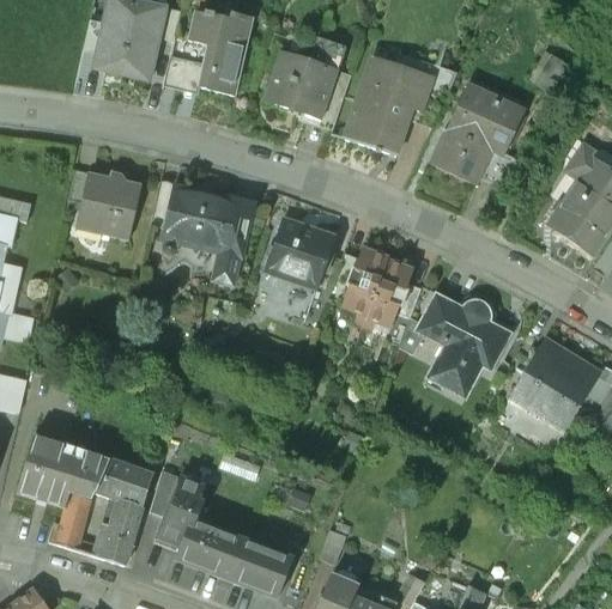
[(167,6),(138,0),(107,0),(103,22),(96,52),(108,55),(104,69),(150,79),(159,37),(167,6)]
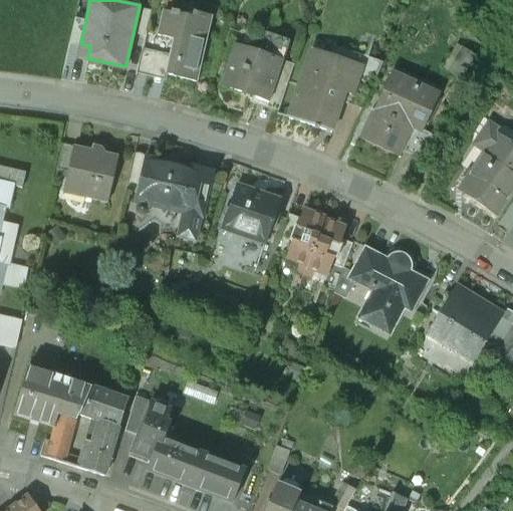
[(152,8),(140,5),(134,31),(146,34),(147,30),(152,8)]
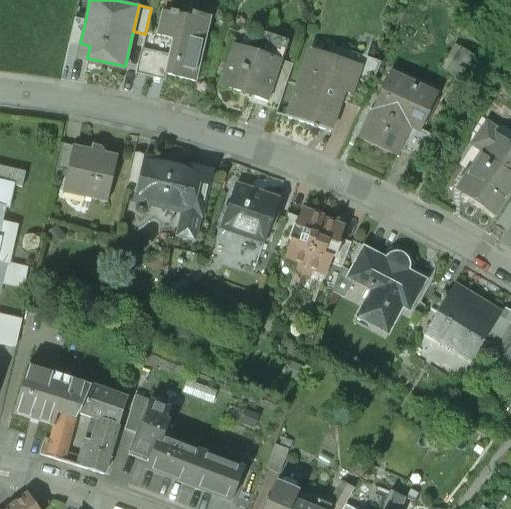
[(192,15),(179,12),(179,10),(172,8),(171,10),(163,9),(158,32),(173,36),(165,70),(195,77),(211,14),(194,10),(192,15)]
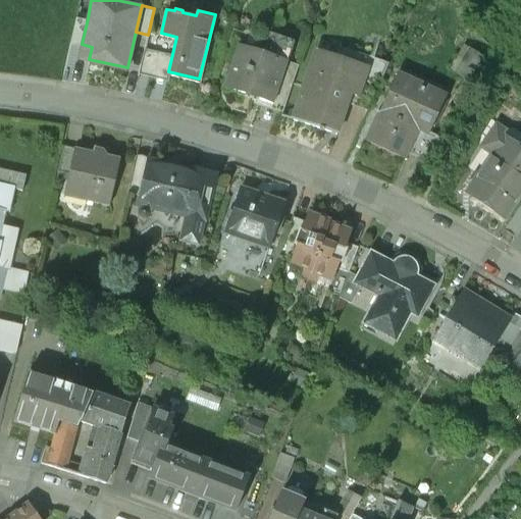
[(88,18),(76,15),(70,42),(82,44),(88,18)]
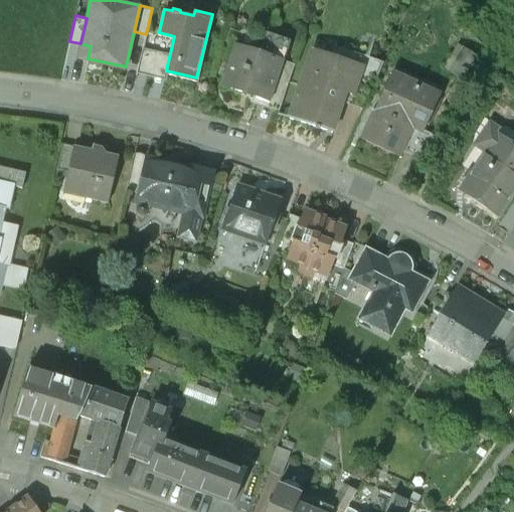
[(159,32),(147,30),(146,34),(138,69),(165,76),(166,70),(174,36),(159,32)]
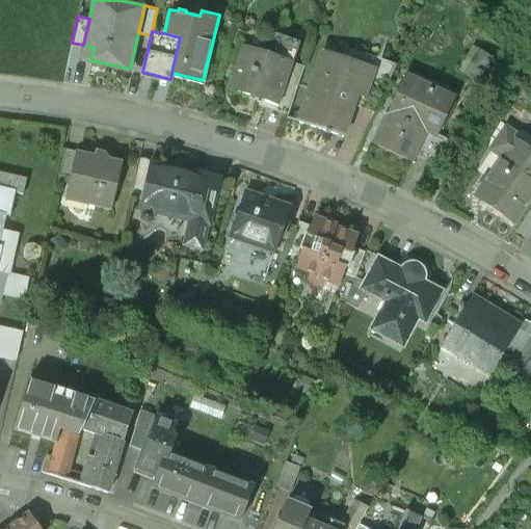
[(299,41),(274,32),(268,51),(243,43),(229,86),(250,94),(251,90),(265,96),(264,98),(279,103),(280,100),(293,59),(299,41)]
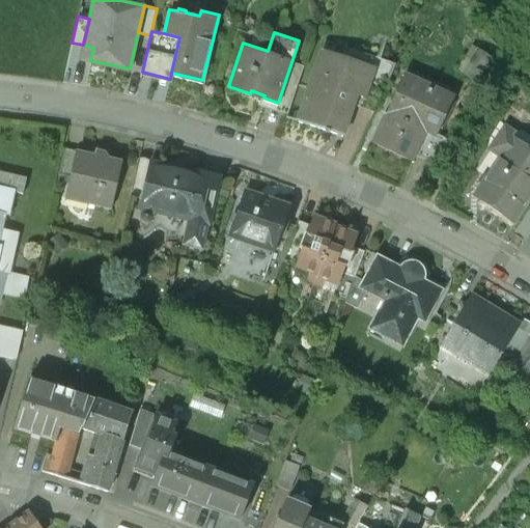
[(375,64),(324,47),(300,119),(343,133),(355,99),(363,101),(375,64)]
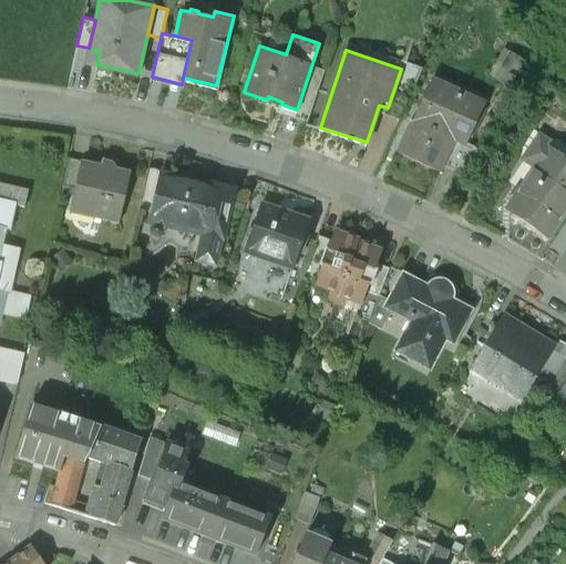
[(312,63),(298,106),(311,111),(325,68),(312,63)]
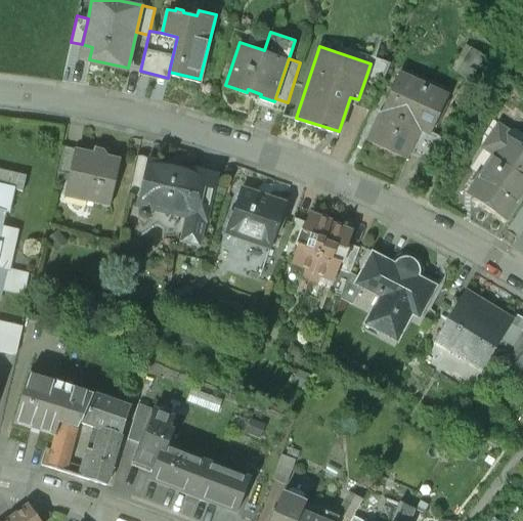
[(371,63),(358,99),(372,103),(387,69),(371,63)]
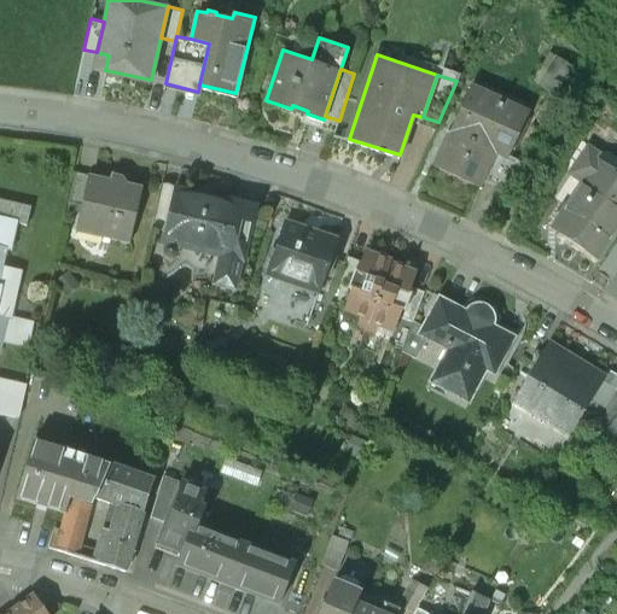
[(472,83),(436,163),(479,183),(483,175),(496,148),(510,155),(510,153),(529,111),(472,83)]
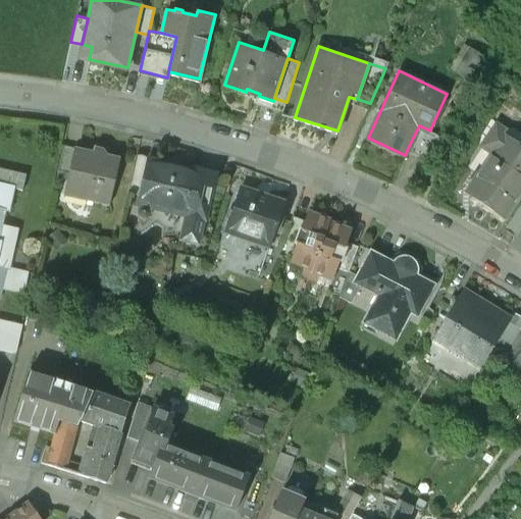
[(485,144),(471,164),(484,172),(471,191),(506,214),(520,191),(520,145),(515,142),(520,135),(495,118),(479,140),(485,144)]
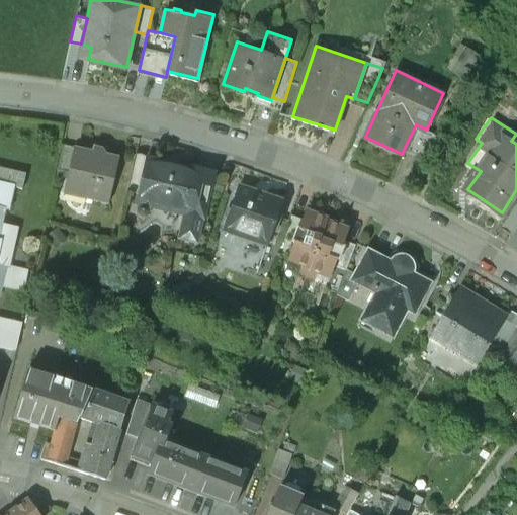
[(427,130),(416,124),(405,147),(425,156),(440,134),(427,129),(427,130)]
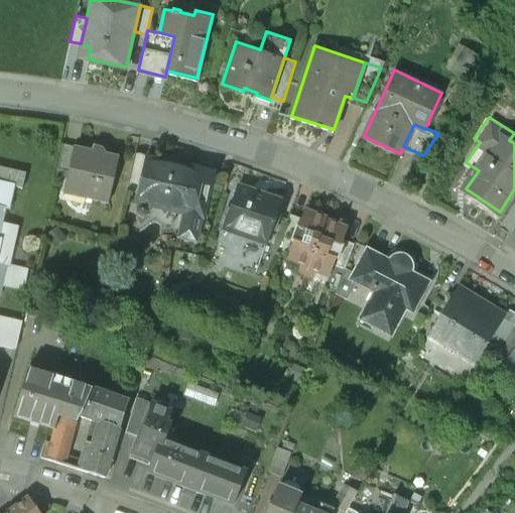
[(76,143),(63,141),(57,166),(70,169),(76,143)]
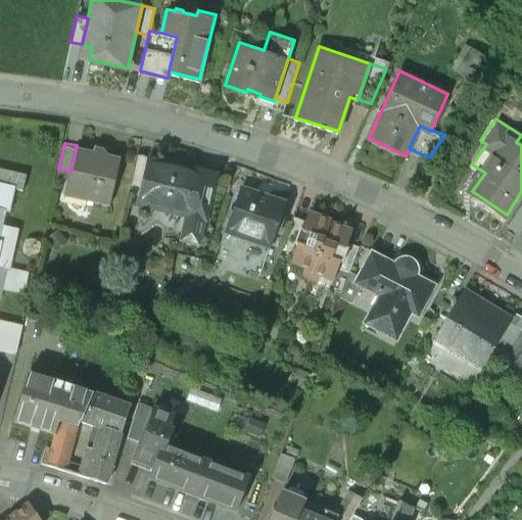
[(96,150),(77,145),(70,172),(66,192),(110,202),(121,155),(106,152),(104,147),(97,146),(96,150)]
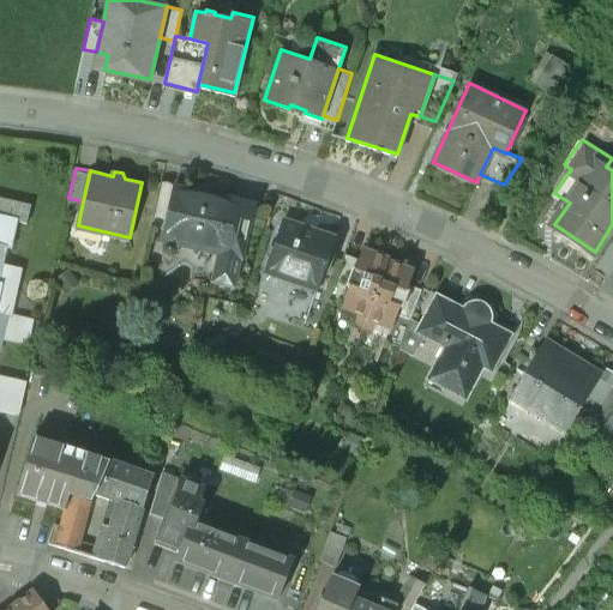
[(161,183),(151,225),(157,227),(158,224),(164,225),(173,186),(161,183)]
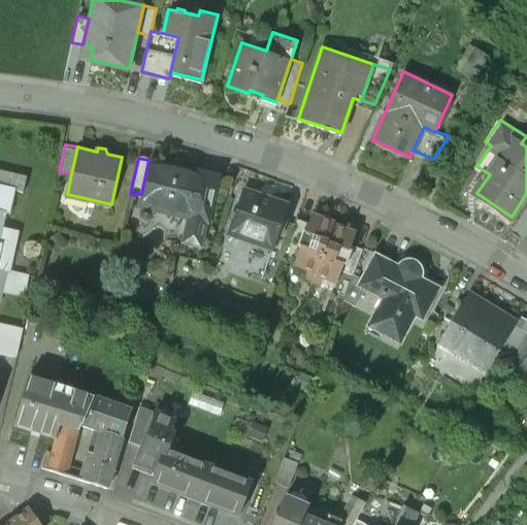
[(167,163),(149,160),(141,194),(139,203),(194,216),(197,202),(202,175),(203,174),(166,166),(167,163)]
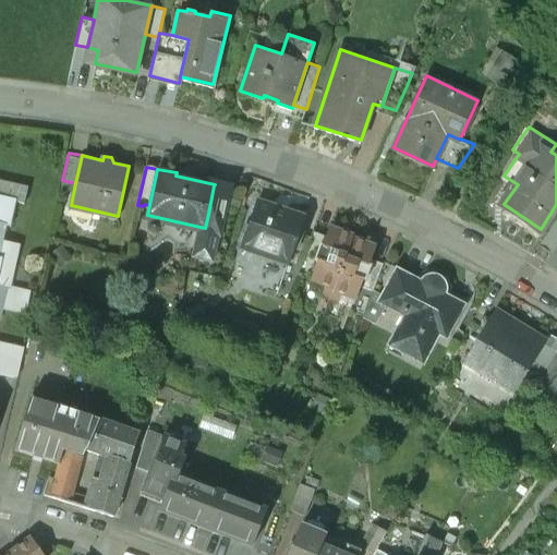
[(24,181),(0,176),(0,303),(12,241),(0,238),(0,237),(8,195),(21,198),(24,181)]
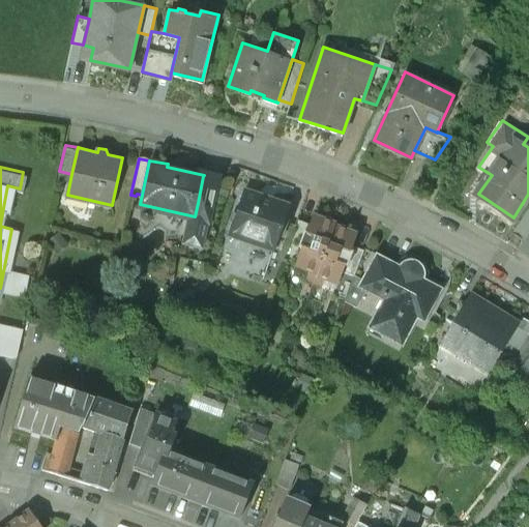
[(217,179),(203,176),(198,203),(211,206),(217,179)]
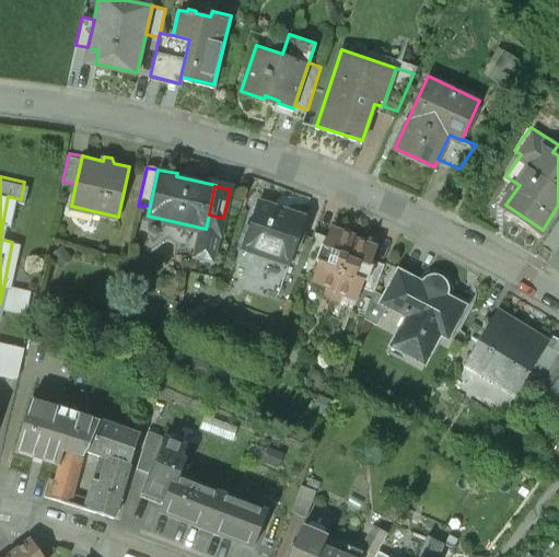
[(306,216),(258,198),(232,275),(279,291),(301,231),(306,216)]
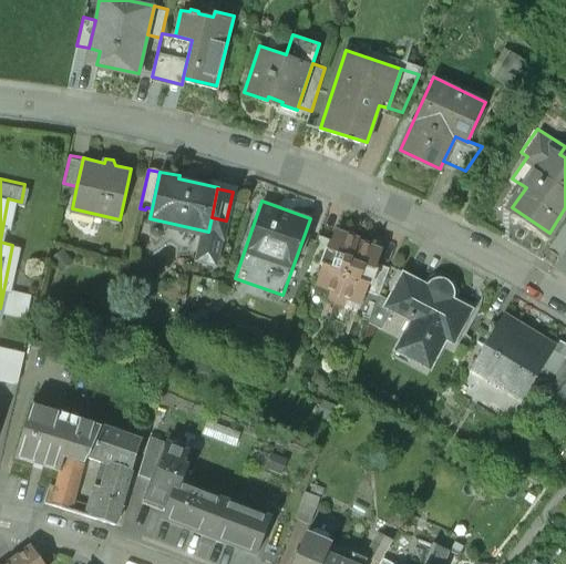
[(332,236),(323,262),(319,274),(317,282),(331,287),(340,289),(359,239),(359,237),(336,228),(332,236)]
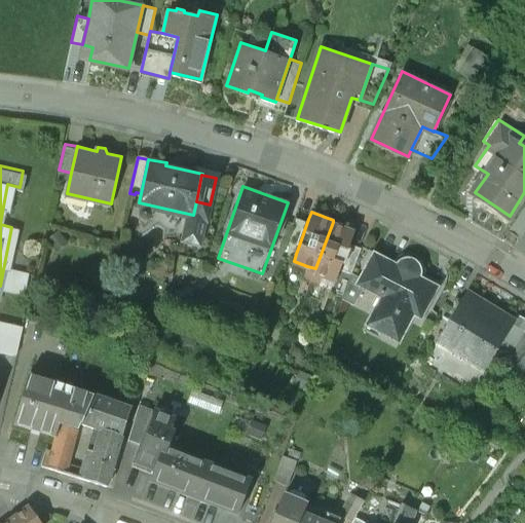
[(294,221),(284,250),(296,254),(300,243),(308,219),(299,215),(298,216),(297,215),(295,221),(294,221)]
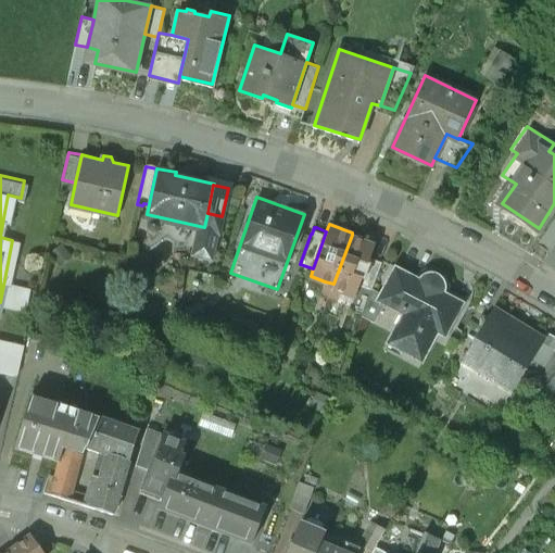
[(299,229),(277,289),(289,293),(300,264),(311,234),(299,229)]
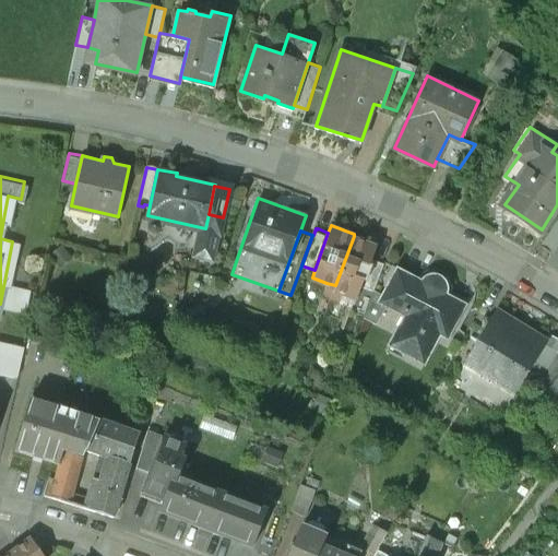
[(377,245),(354,236),(335,285),(334,287),(343,291),(357,296),(363,283),(365,278),(372,257),(377,245)]
